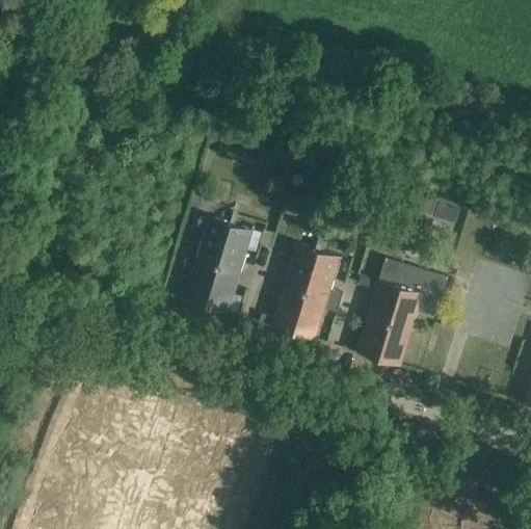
[(436,201),(420,195),(415,212),(431,217),(436,201)]
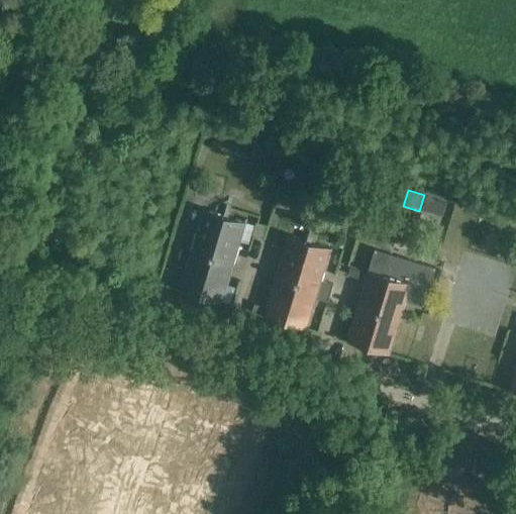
[(202,212),(178,292),(221,305),(245,225),(202,212)]
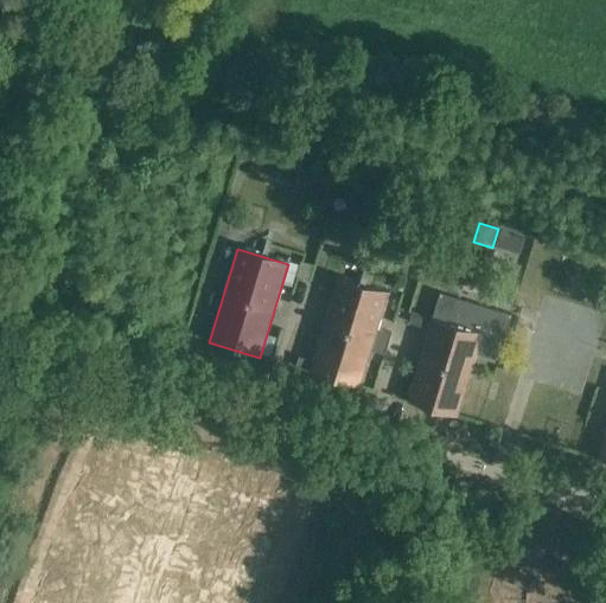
[(312,364),(308,373),(359,389),(370,352),(377,332),(388,294),(337,278),(312,364)]
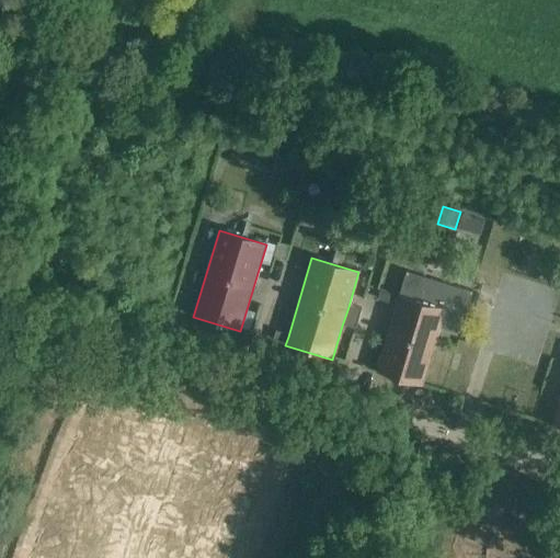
[(364,261),(362,269),(370,272),(373,264),(364,261)]
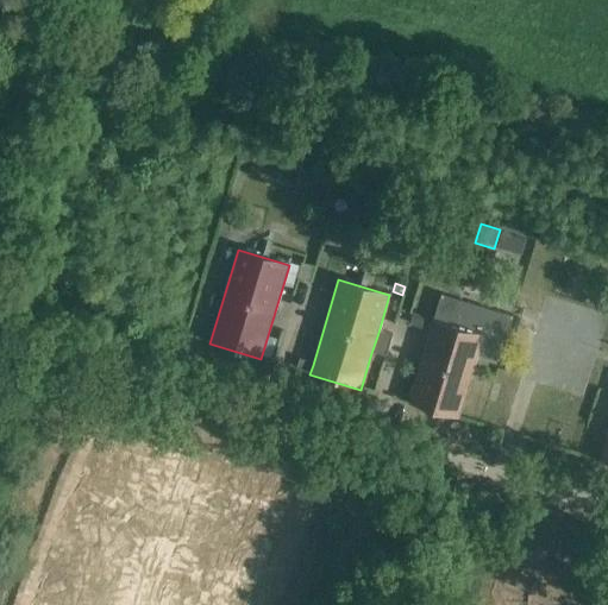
[(211,296),(207,307),(218,310),(221,298),(211,296)]
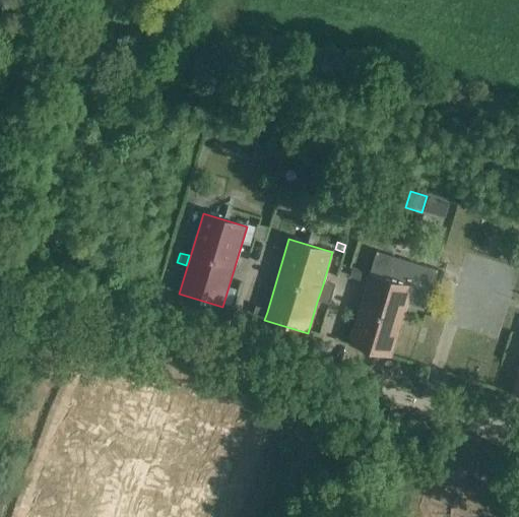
[(422,262),(417,272),(427,275),(430,264),(422,262)]
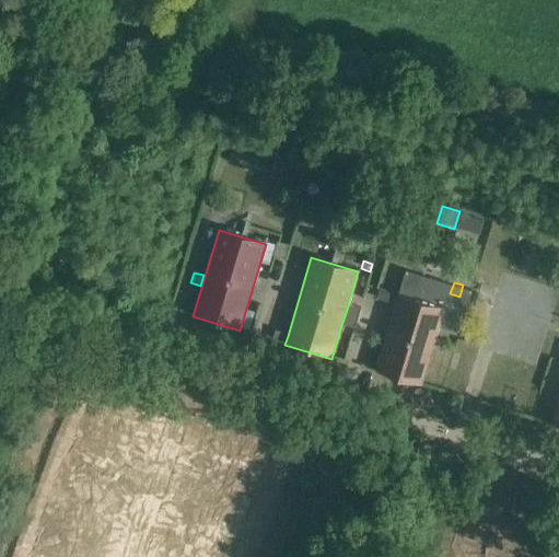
[(445,310),(398,296),(374,372),(421,386),(445,310)]
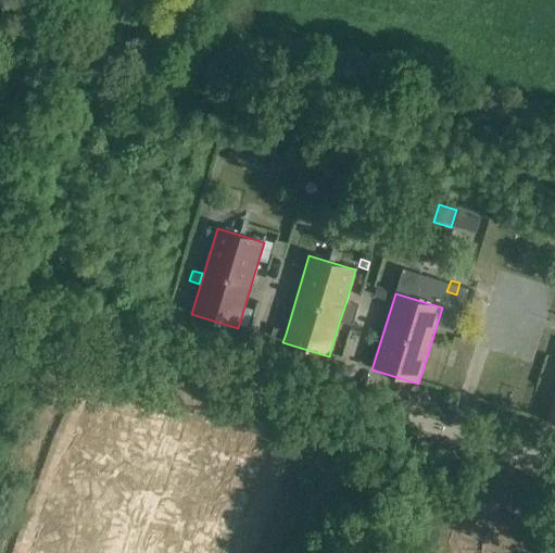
[(345,304),(339,323),(352,327),(357,308),(345,304)]
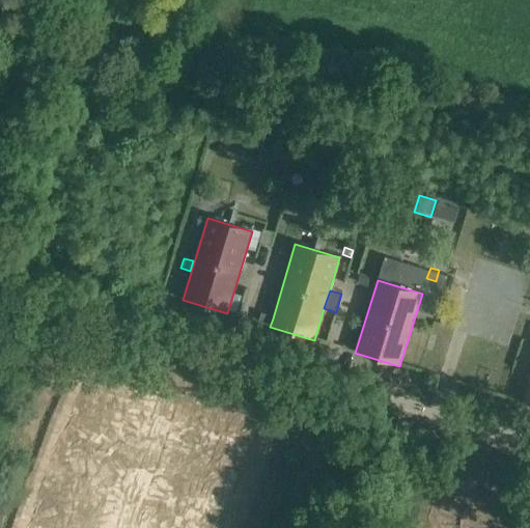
[(260,314),(258,324),(270,327),(273,318),(260,314)]
